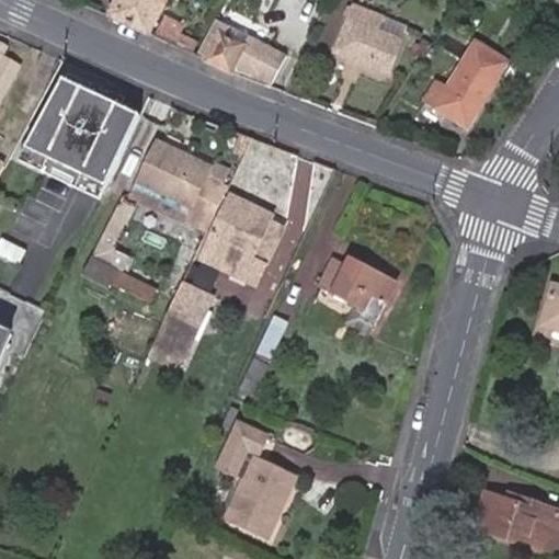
[(112,0),(105,16),(146,35),(161,0),(112,0)]
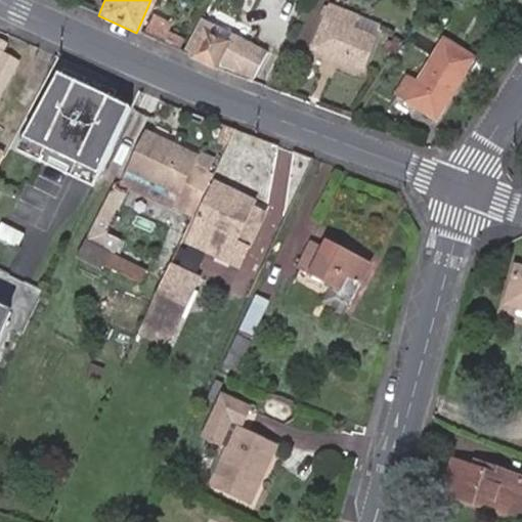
[(309,49),(360,70),(373,40),(351,31),(342,27),(347,13),(328,5),(309,49)]
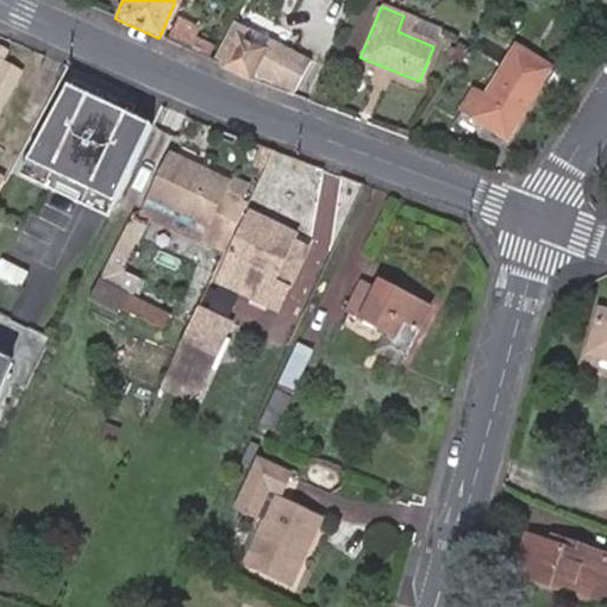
[(408,36),(433,47),(439,31),(414,22),(408,36)]
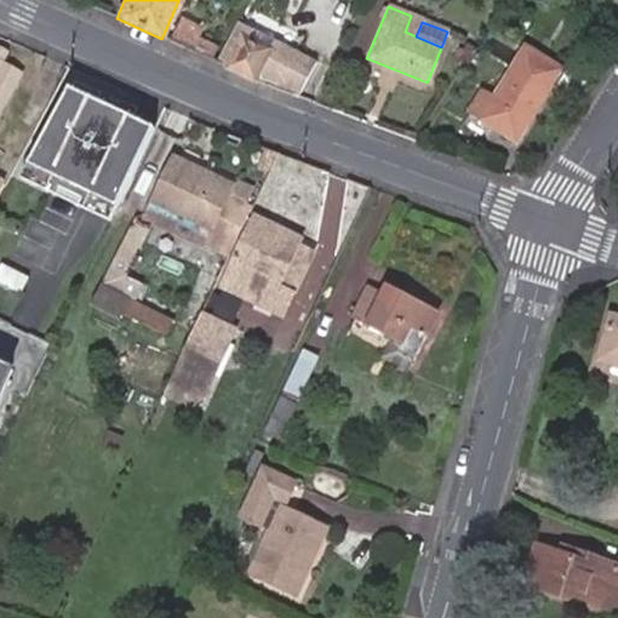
[(224,68),(251,81),(257,72),(279,83),(297,90),(312,61),(295,51),(296,49),(245,27),(224,68)]
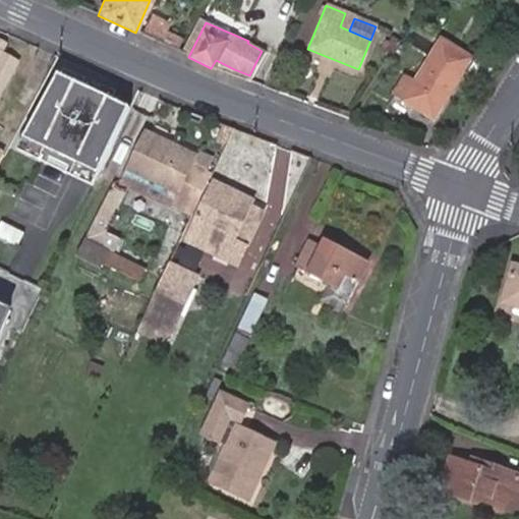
[(440,41),(413,80),(402,99),(431,117),(468,58),(440,41)]
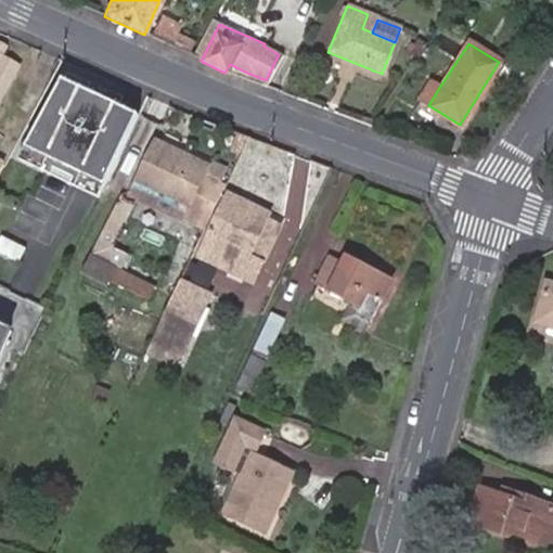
[(377,86),(382,74),(328,52),(323,64),(377,86)]
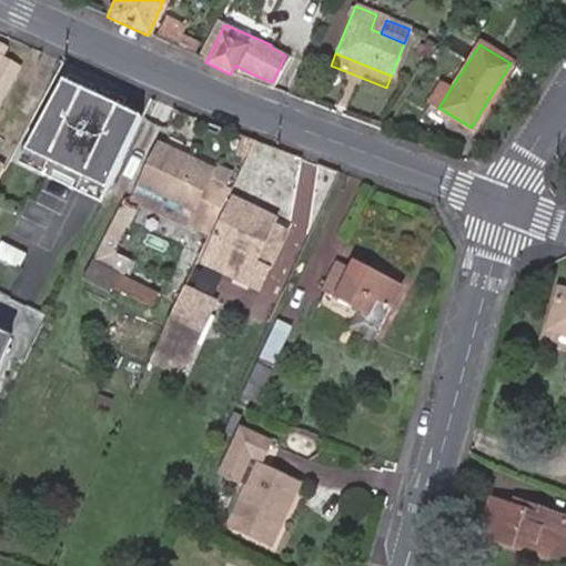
[(0,91),(14,68),(0,58),(0,91)]
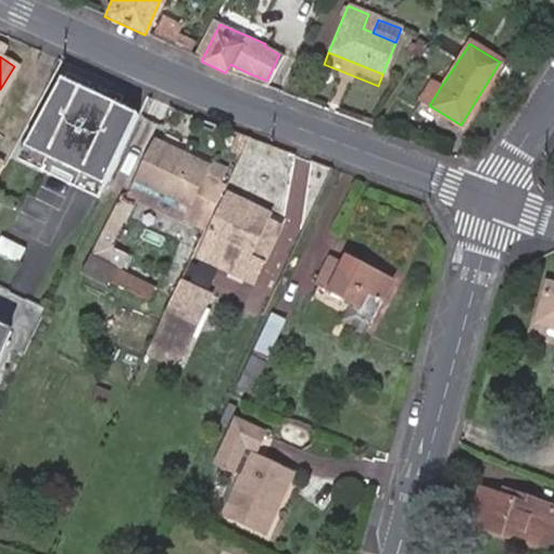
[(517,93),(527,76),(505,63),(495,79),(517,93)]
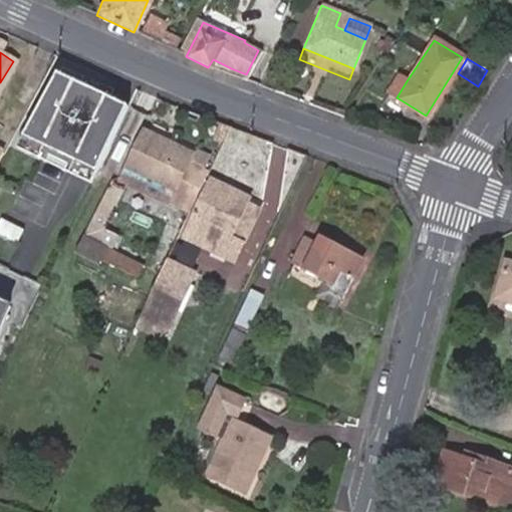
[(129,102),(56,70),(23,145),(95,177),(129,102)]
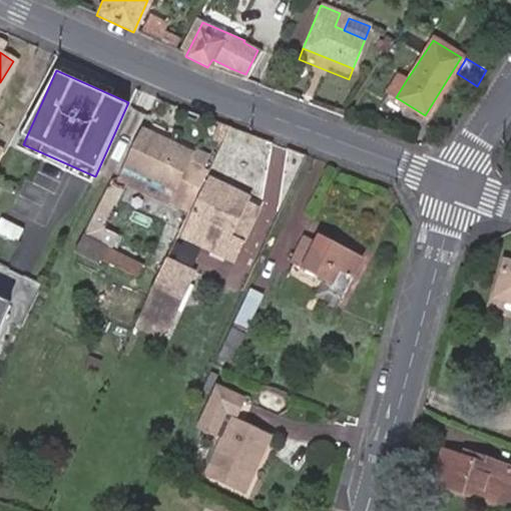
[(407,79),(397,73),(385,91),(396,97),(407,79)]
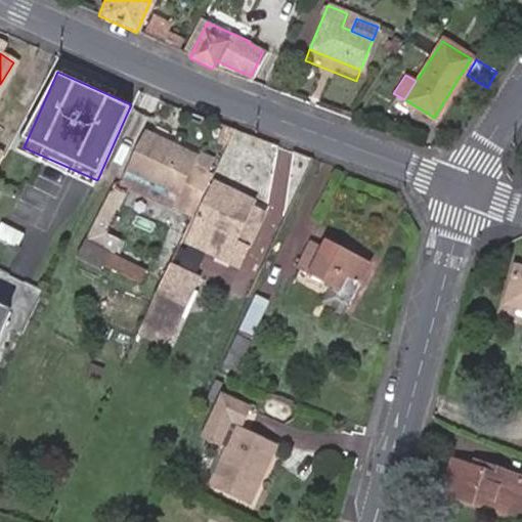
[(144,132),(126,170),(178,197),(175,203),(196,212),(213,177),(193,168),(198,158),(144,132)]
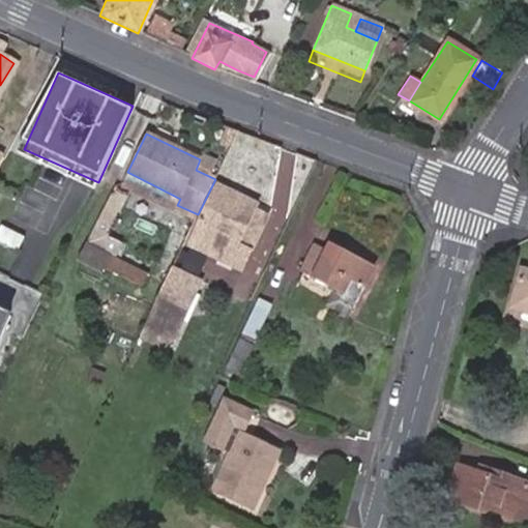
[(239,243),(256,207),(215,189),(189,242),(243,269),(253,250),(239,243)]
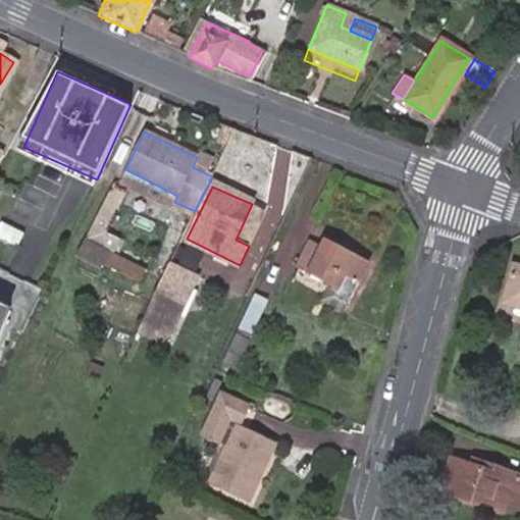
[(265,212),(252,204),(236,240),(249,246),(265,212)]
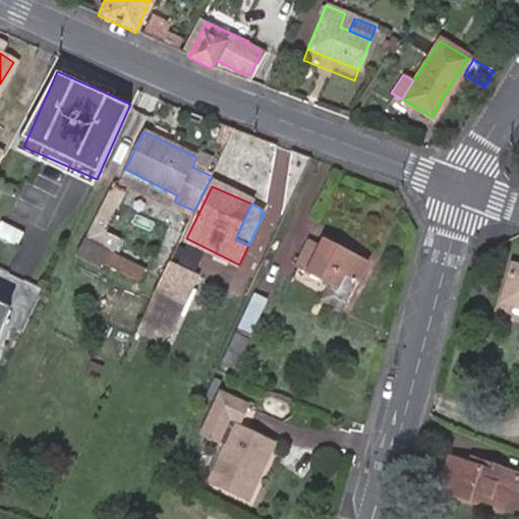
[(336,286),(351,293),(367,258),(323,235),(318,245),(305,240),(296,262),(327,277),(325,281),(335,286),(336,286)]
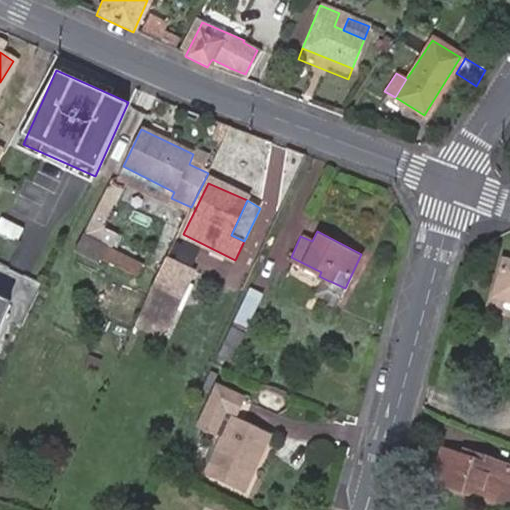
[(509,259),(504,258),(493,294),(509,298),(509,259)]
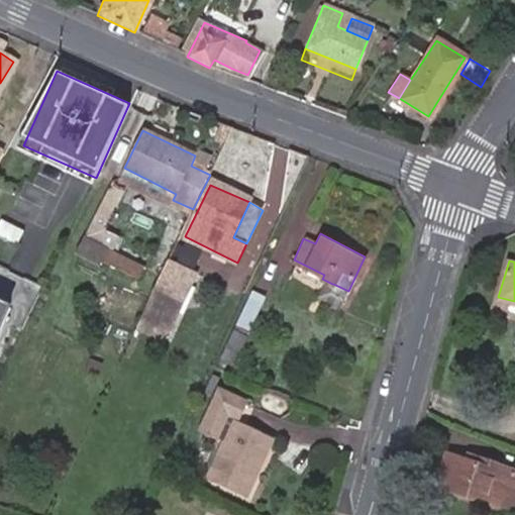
[(152,293),(176,303),(188,275),(167,264),(152,293)]
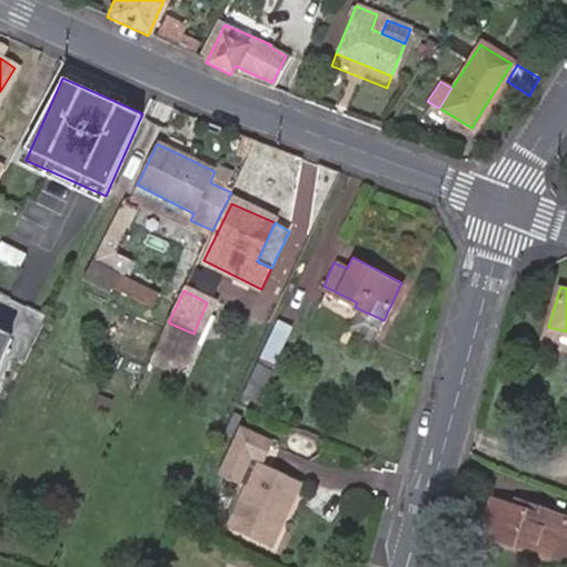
[(380,327),(384,320),(367,312),(366,312),(355,307),(351,312),(380,327)]
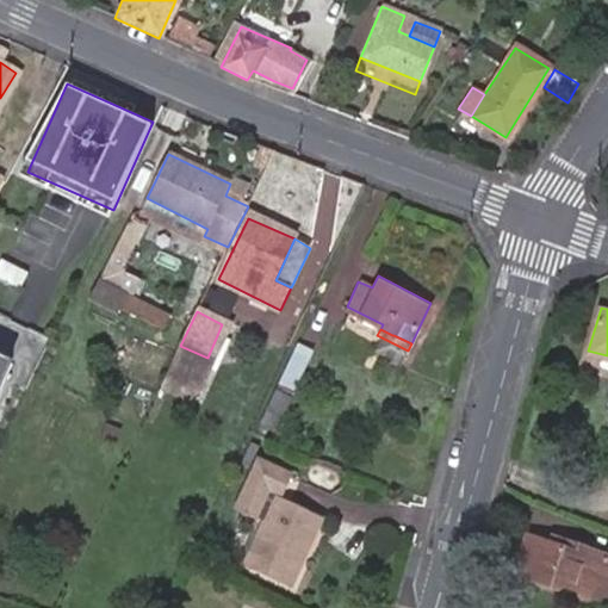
[(279,380),(296,388),(317,341),(302,334),(279,380)]
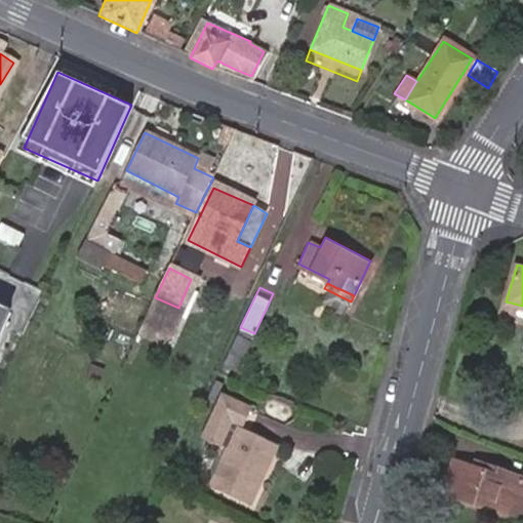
[(345,312),(351,302),(324,288),(319,299),(345,312)]
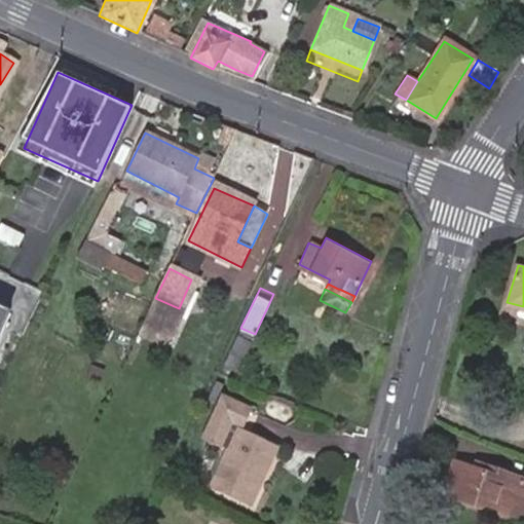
[(166,337),(179,308),(155,298),(142,325),(166,337)]
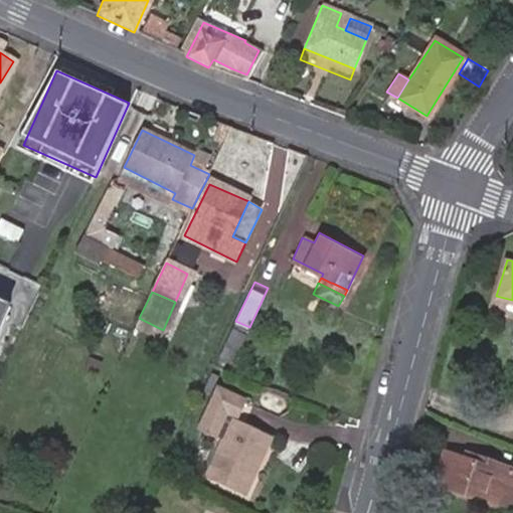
[(0,333),(14,302),(0,296),(0,333)]
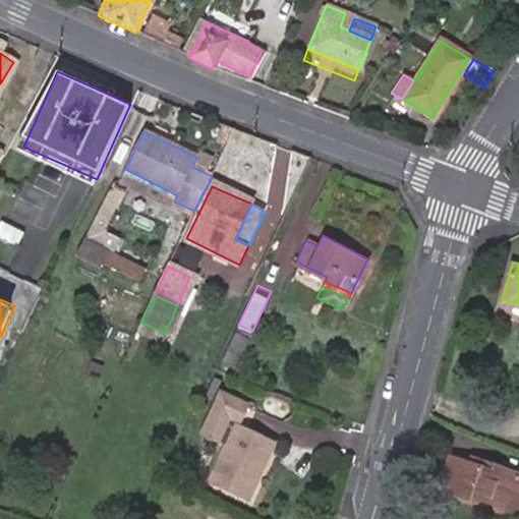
[(238,359),(252,331),(238,325),(225,353),(238,359)]
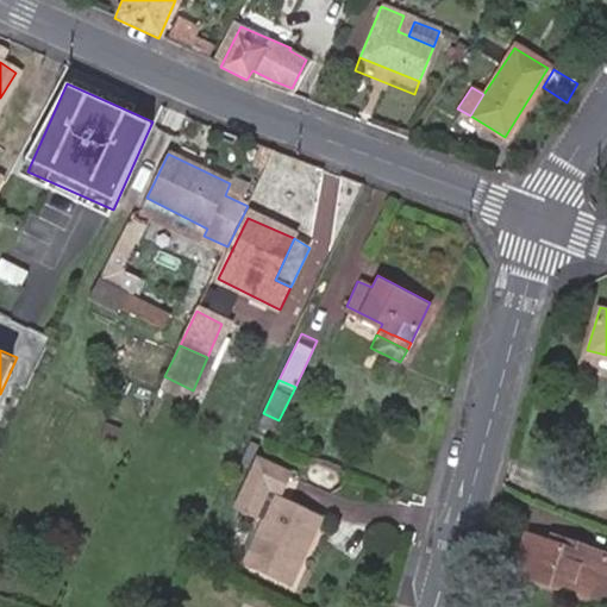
[(269,461),(249,504),(269,512),(281,486),(288,489),(296,473),(269,461)]
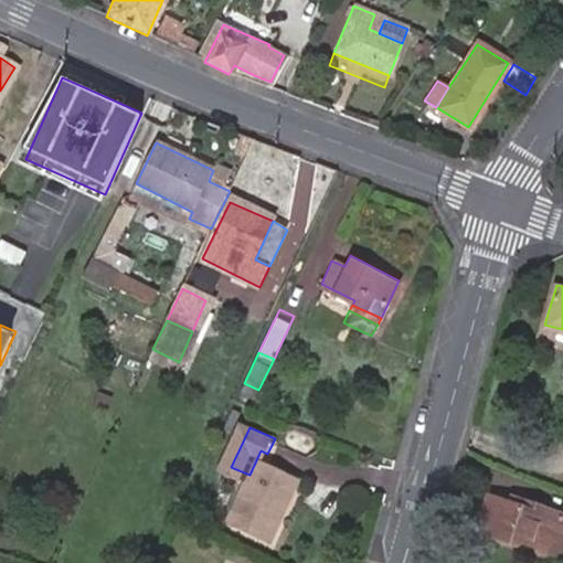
[(265,460),(235,520),(277,539),(306,478),(265,460)]
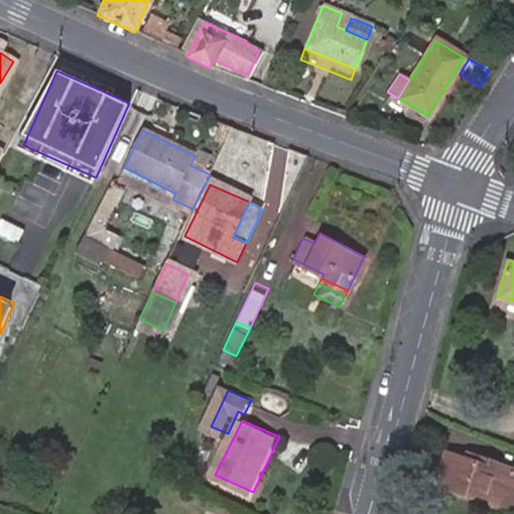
[(497,505),(510,470),(477,459),(474,465),(463,461),(443,454),(432,482),(497,505)]
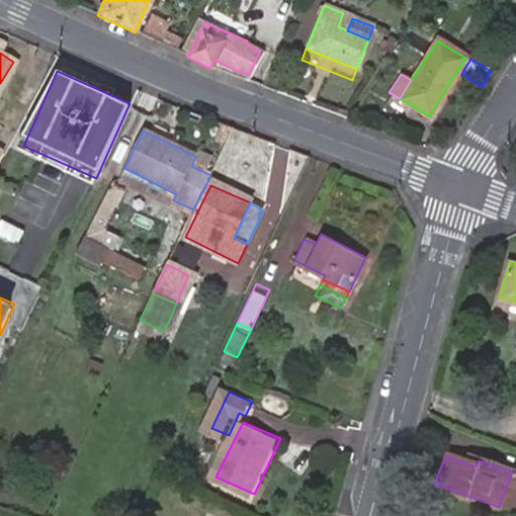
[(476,466),(479,460),(466,455),(464,462),(476,466)]
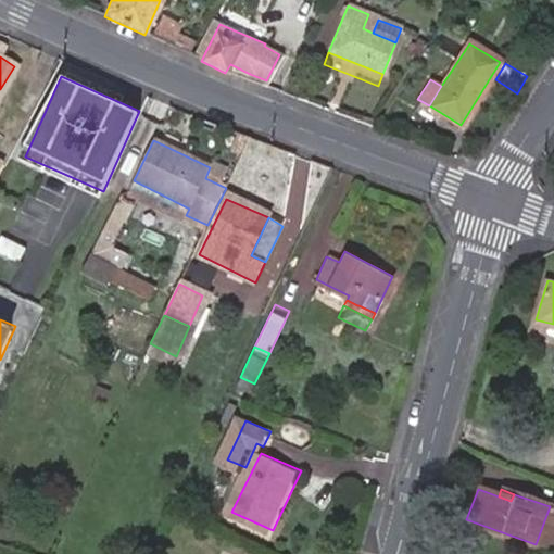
[(553,507),(550,506),(536,544),(552,551),(553,545),(553,507)]
